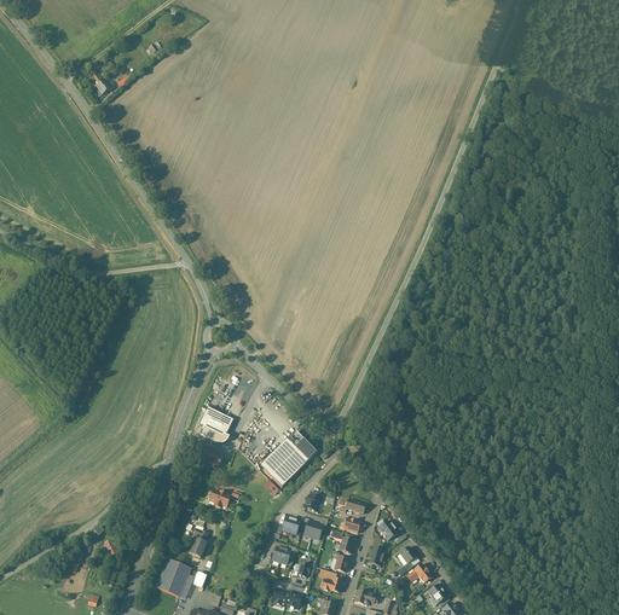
[(160,40),(157,35),(151,40),(158,50),(167,44),(162,38),(160,40)]
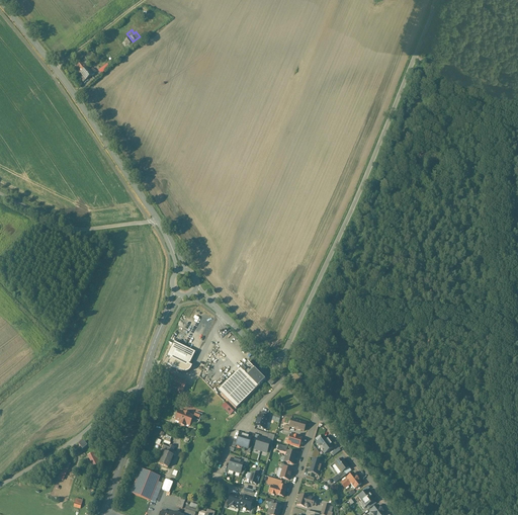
[(94,54),(90,49),(84,54),(88,59),(94,54)]
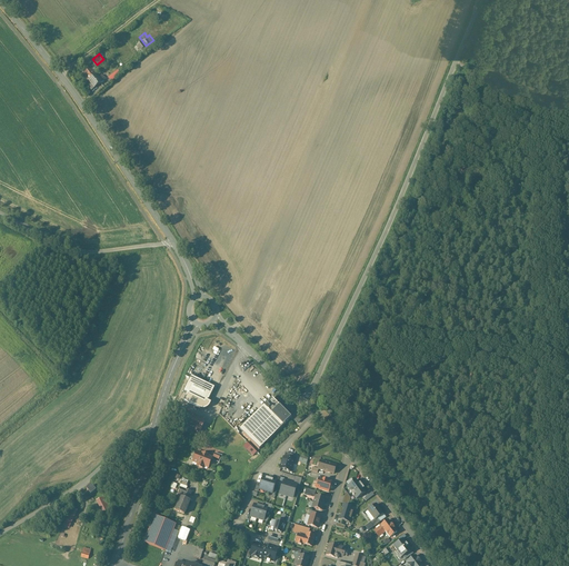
[(85,73),(88,78),(96,71),(92,67),(95,66),(92,62),(82,71),(83,75),(85,73)]
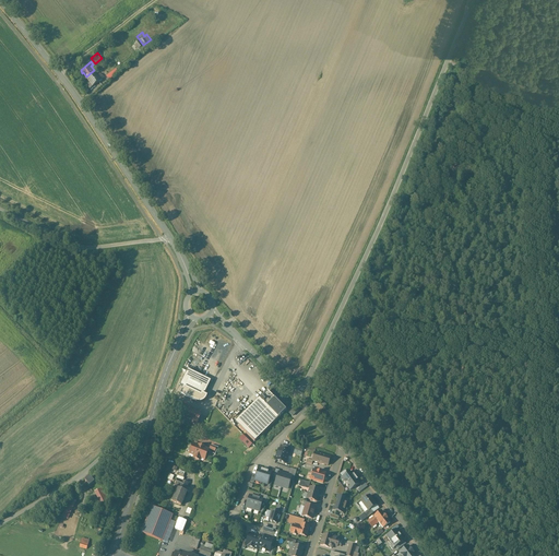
[(121,68),(118,63),(108,71),(111,75),(121,68)]
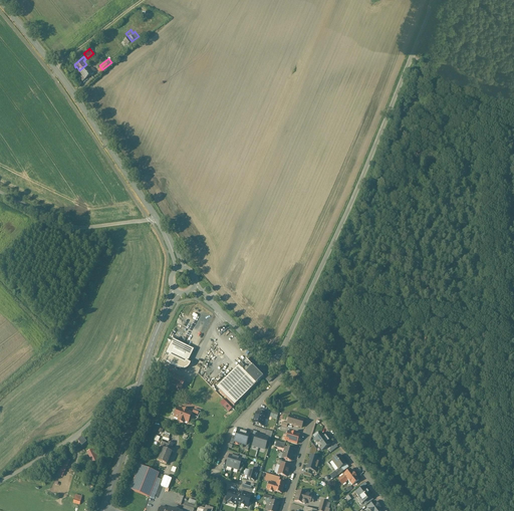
[(89,67),(86,64),(79,70),(81,73),(80,75),(83,78),(95,68),(92,65),(89,67)]
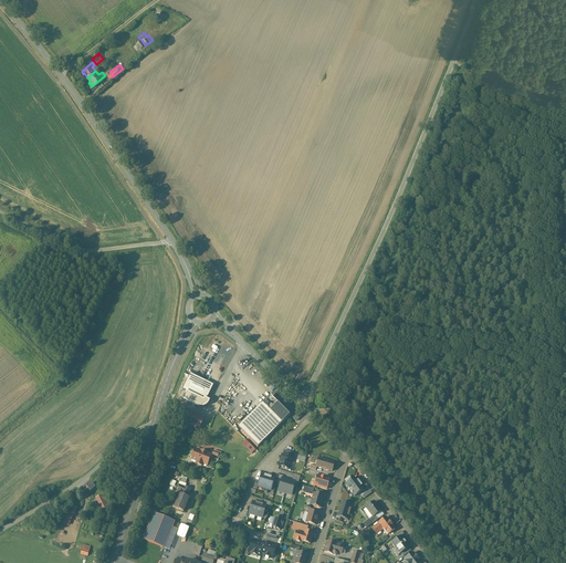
[(197,362),(201,352),(195,350),(191,360),(197,362)]
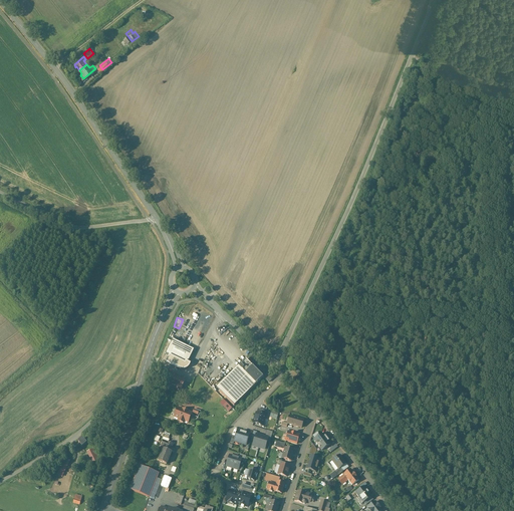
[(194,347),(173,337),(166,351),(187,361),(194,347)]
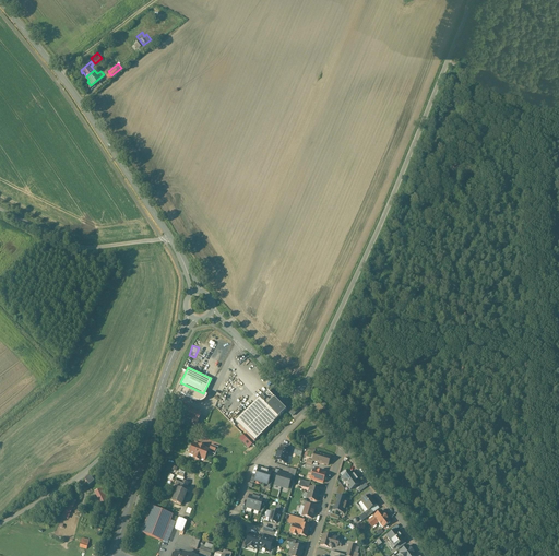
[(286,407),(266,388),(259,397),(278,415),(286,407)]
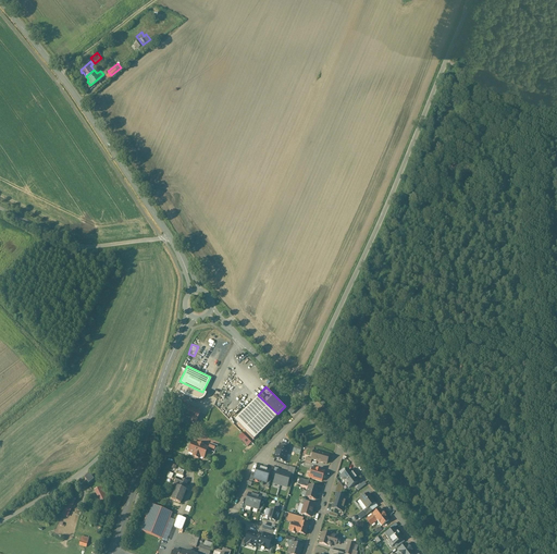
[(277,414),(258,395),(235,418),(254,438),(277,414)]
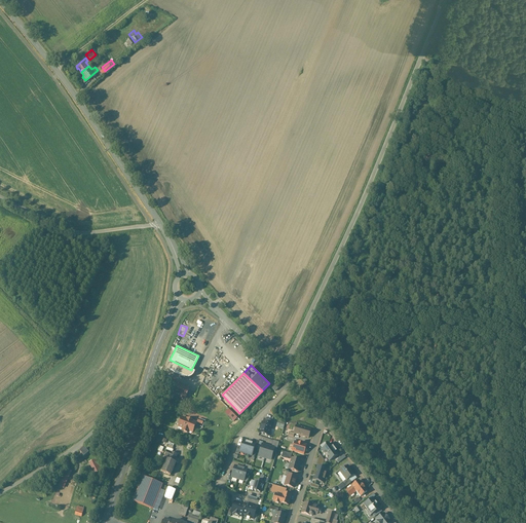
[(189,385),(167,377),(165,383),(171,385),(168,390),(185,398),(189,385)]
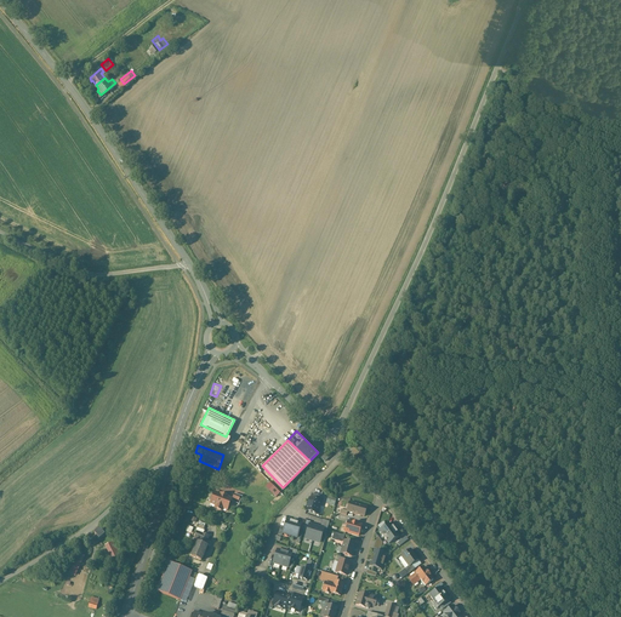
[(269,479),(266,483),(275,493),(280,490),(269,479)]
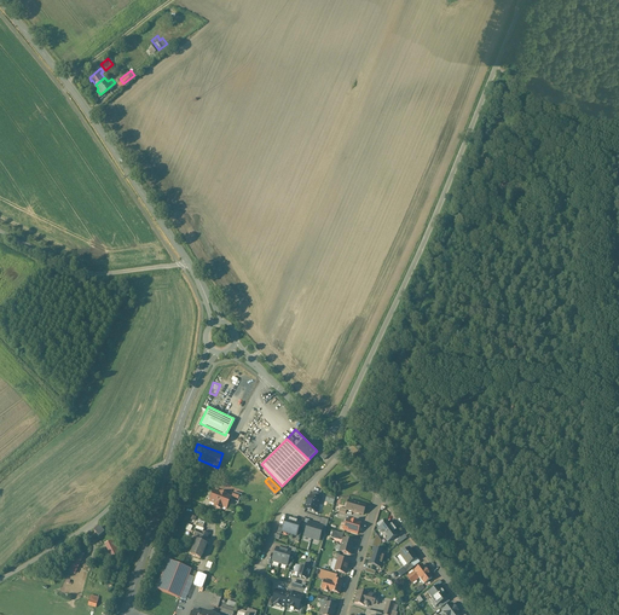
[(226,492),(220,489),(220,491),(214,488),(213,491),(210,489),(208,495),(210,497),(209,499),(217,502),(215,504),(220,505),(221,504),(226,505),(230,494),(226,493),(226,492)]
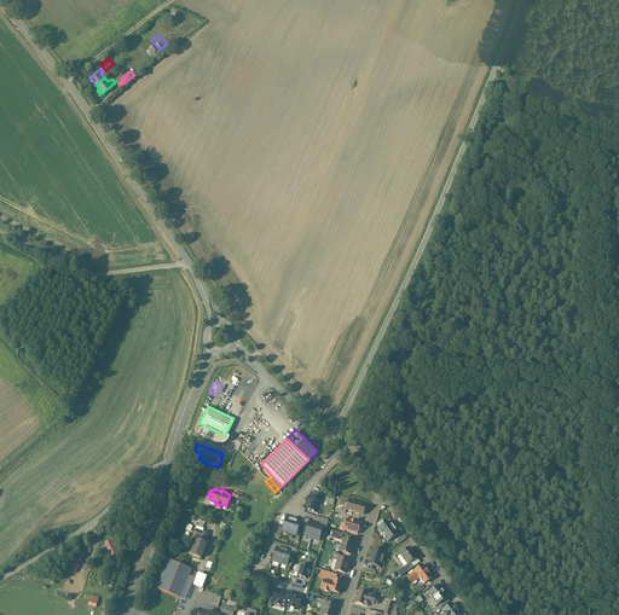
[(308,493),(305,505),(316,509),(320,497),(319,497),(308,493)]
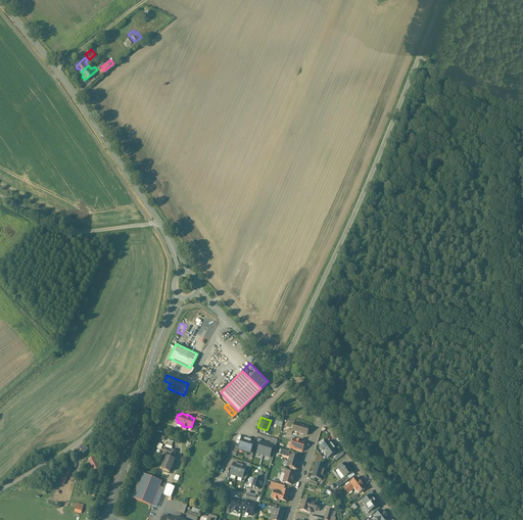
[(301,422),(294,420),(292,428),(299,430),(301,422)]
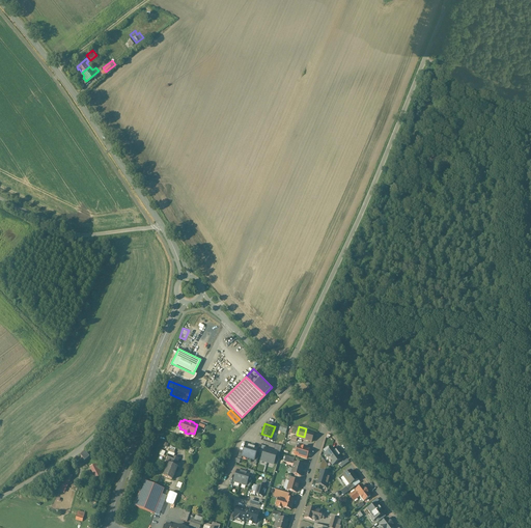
[(313,431),(306,428),(304,437),(311,439),(313,431)]
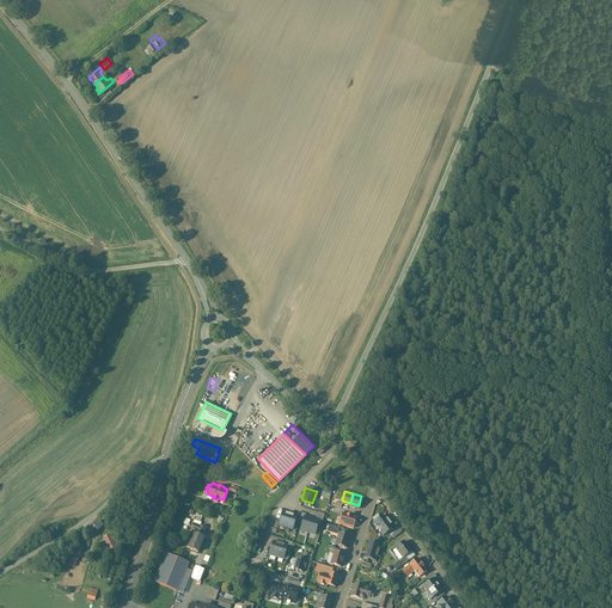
[(286,524),(289,511),(282,509),(280,516),(279,522),(286,524)]
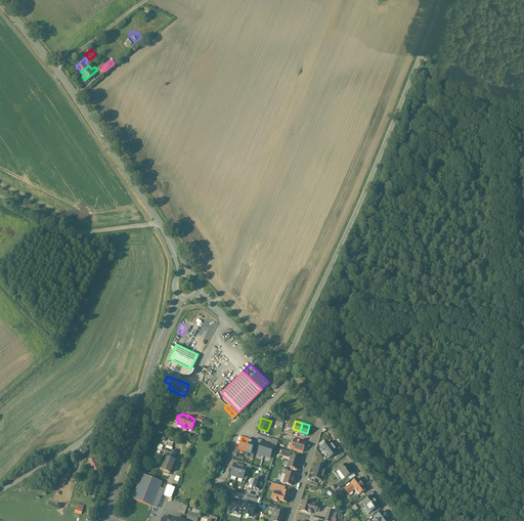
[(292,436),(290,445),(301,449),(304,439),(292,436)]
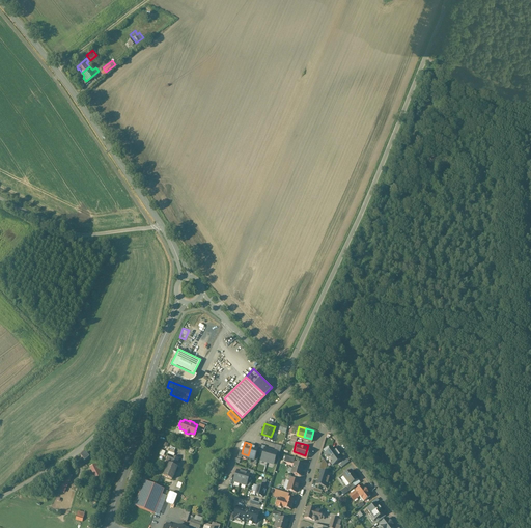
[(333,463),(342,456),(333,443),(324,450),(333,463)]
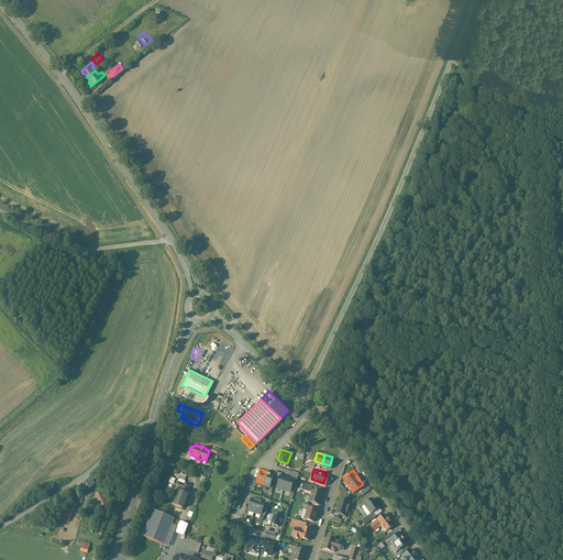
[(273,473),(266,471),(263,483),(269,485),(273,476),(273,473)]
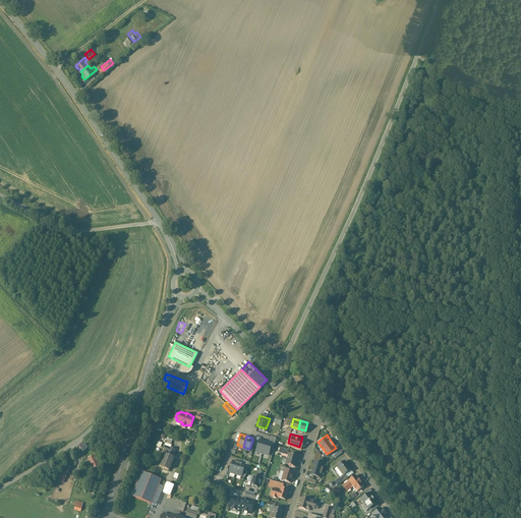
[(263,451),(266,440),(259,438),(256,449),(263,451)]
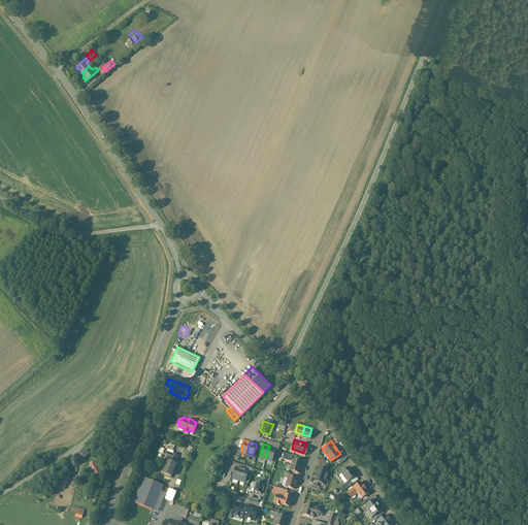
[(275,448),(269,446),(266,457),(271,459),(275,448)]
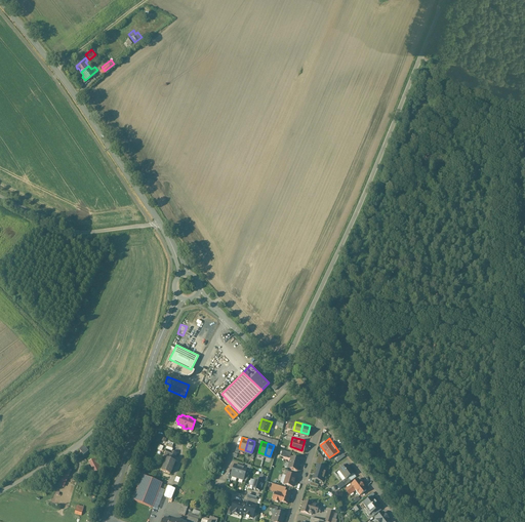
[(291,450),(282,448),(280,453),(289,456),(291,450)]
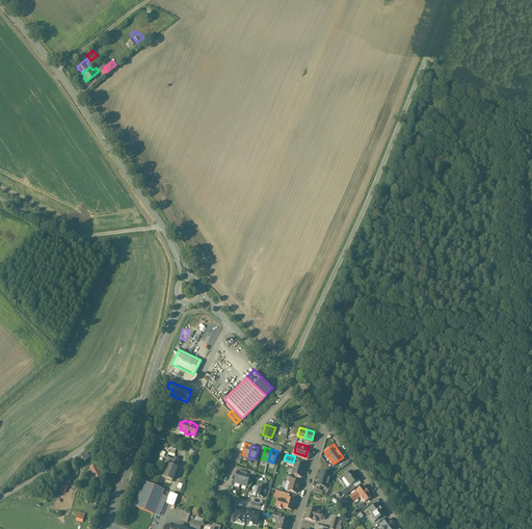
[(97,460),(89,465),(95,476),(103,473),(97,460)]
